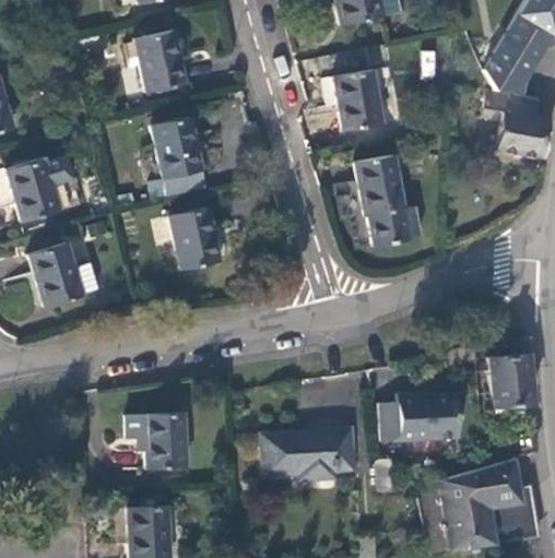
[(334,0),(342,25),(385,14),(380,0),(334,0)]
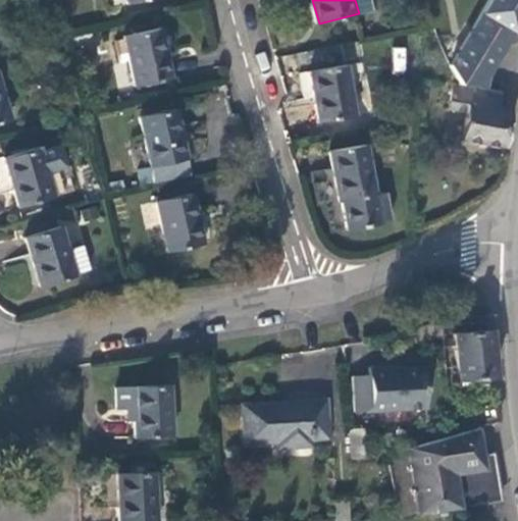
[(489,0),(454,60),(462,83),(481,86),(506,45),(517,23),(517,0),(489,0)]
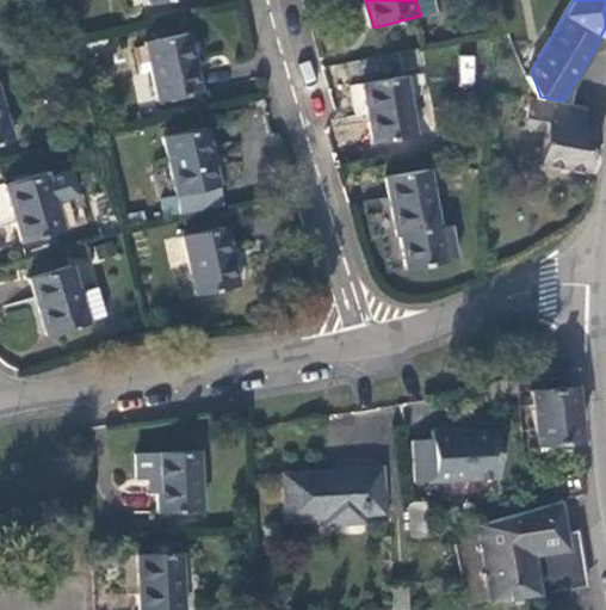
[(186,36),(144,44),(158,103),(198,92),(186,36)]
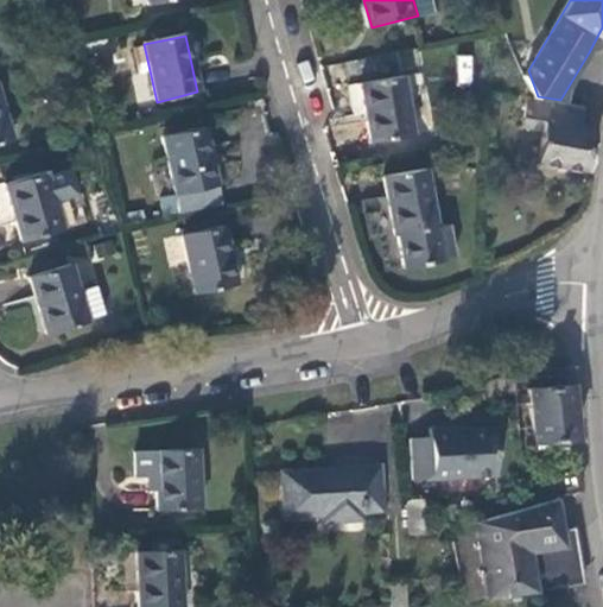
[(476,54),(462,54),(463,80),(476,80),(476,54)]
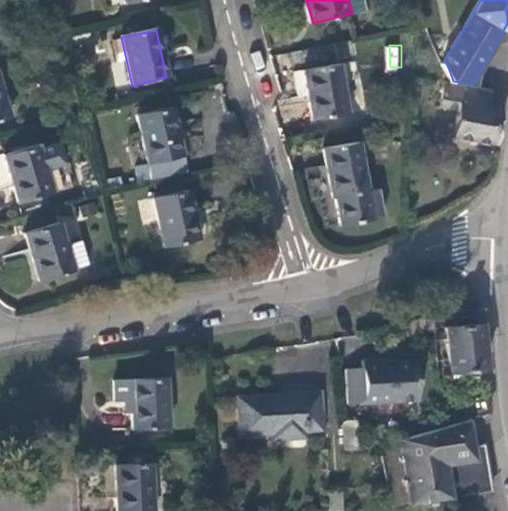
[(309,71),(319,120),(354,112),(343,63),(309,71)]
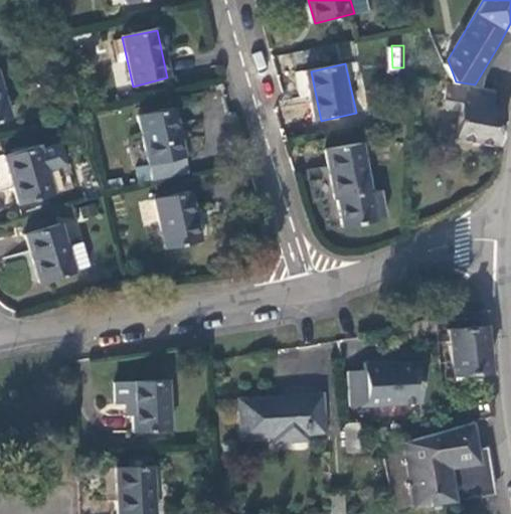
[(0,69),(0,121),(14,118),(0,69)]
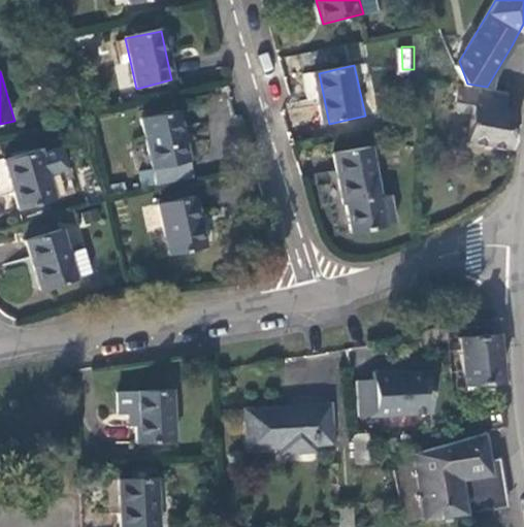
[(505,108),(508,91),(487,87),(467,84),(461,83),(458,107),(475,110),(470,139),(512,146),(513,136),(518,110),(505,108)]
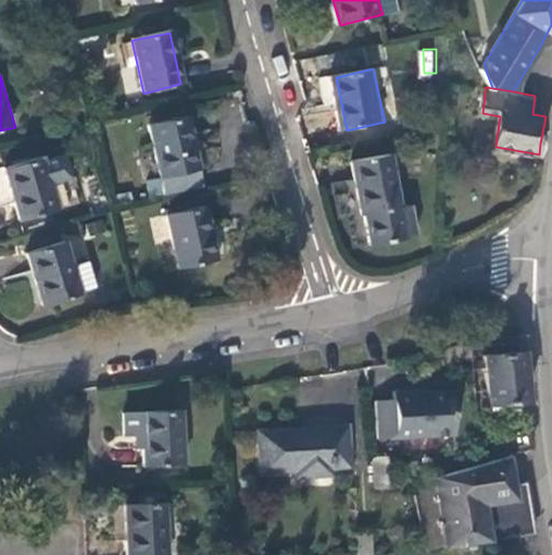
[(188,117),(149,126),(161,178),(199,168),(188,117)]
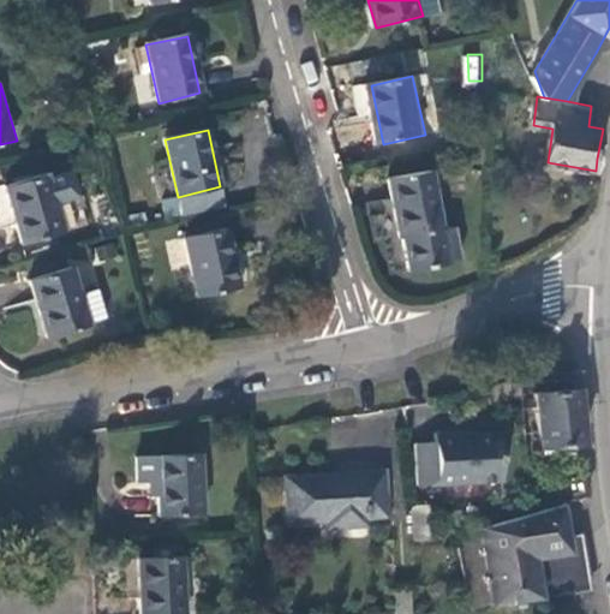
[(431,168),(389,178),(404,237),(408,236),(417,269),(456,260),(455,257),(464,255),(456,224),(444,227),(431,168)]
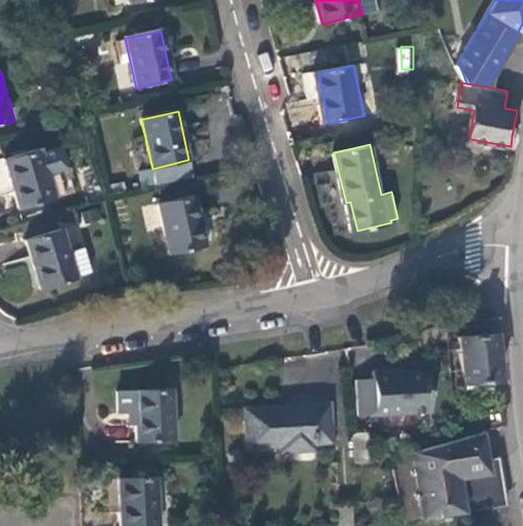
[(43,149),(6,160),(22,210),(58,199),(50,175),(71,170),(64,147),(44,153),(43,149)]
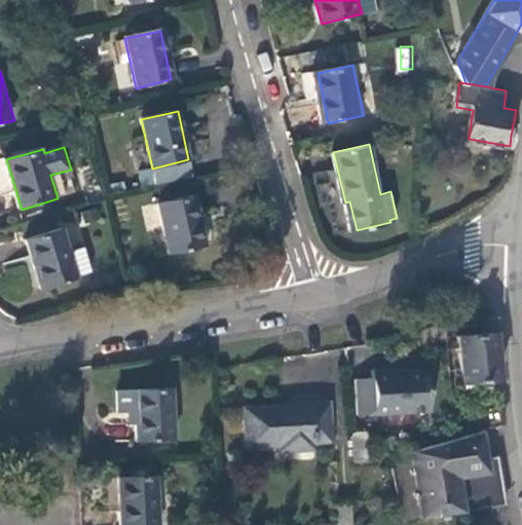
[(196,196),(159,203),(170,254),(207,246),(196,196)]
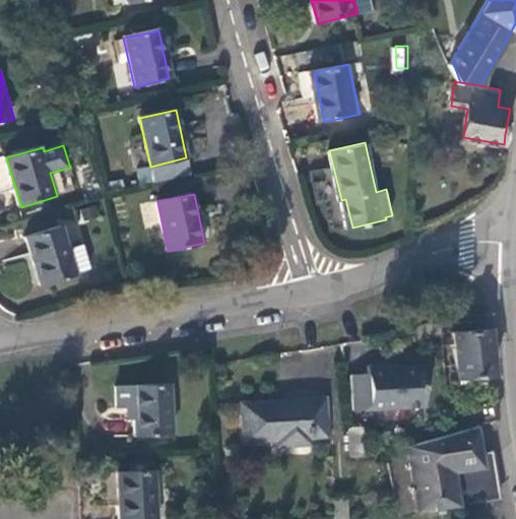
[(64,226),(26,238),(41,287),(77,276),(77,273),(91,269),(85,245),(70,249),(64,226)]
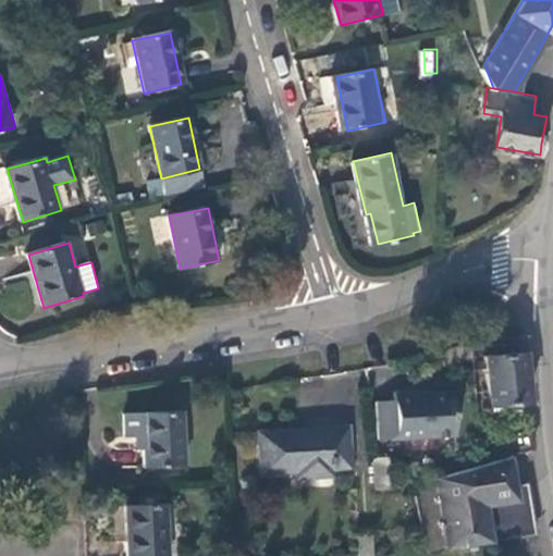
[(525,351),(487,356),(491,406),(529,402),(526,363),(525,351)]
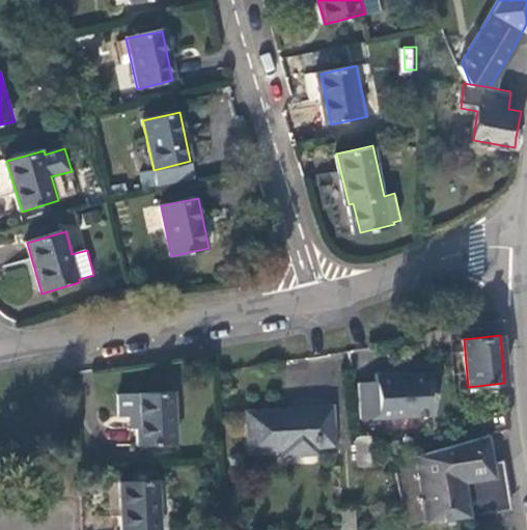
[(376,383),(357,384),(359,420),(433,414),(430,373),(394,377),(394,373),(375,375),(376,383)]
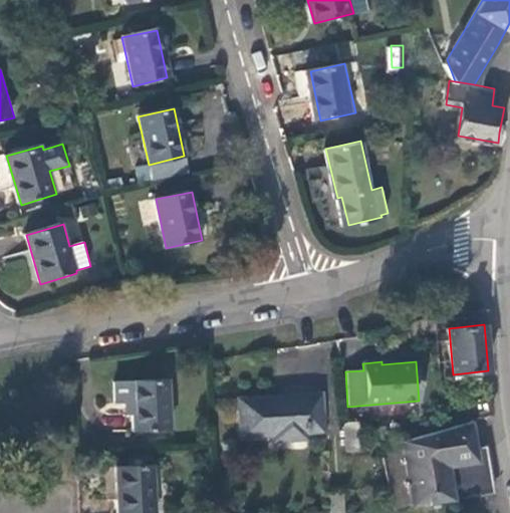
[(173,376),(137,377),(140,428),(175,427),(173,376)]
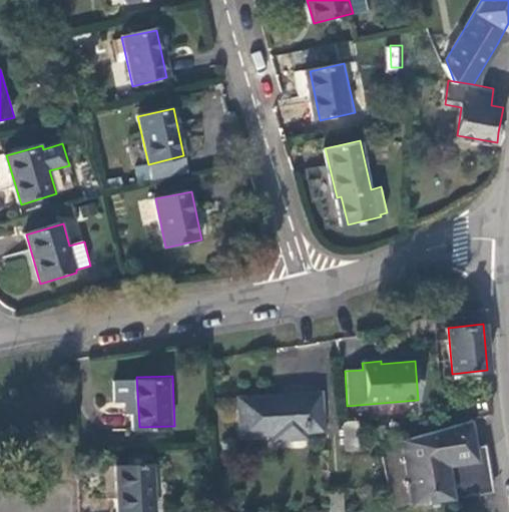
[(323,397),(239,400),(241,438),(274,437),(275,442),(307,441),(307,435),(325,434),(323,397)]
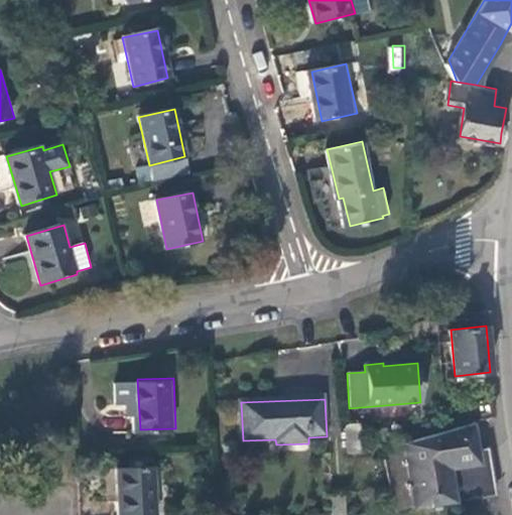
[(445,429),(404,441),(415,508),(494,495),(489,459),(487,447),(474,449),(470,422),(461,425),(445,429)]
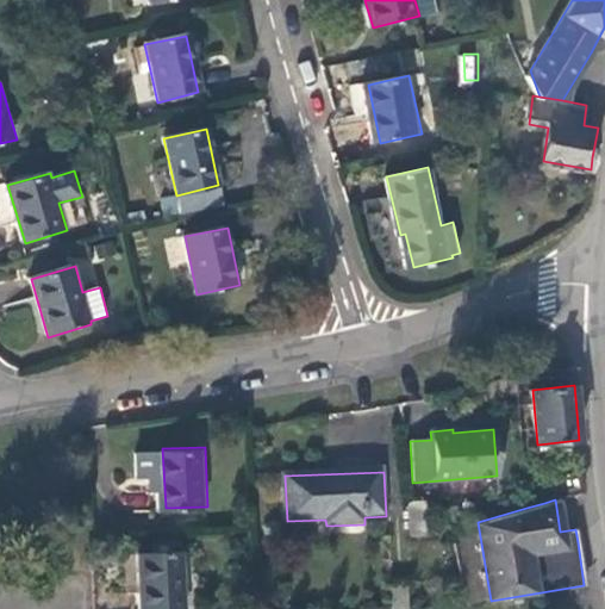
[(413,503),(415,534),(429,534),(428,502),(413,503)]
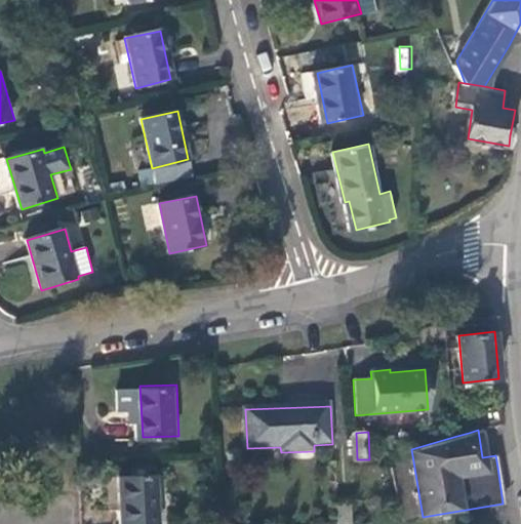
[(161,472),(124,475),(125,509),(125,523),(155,523),(163,523),(161,472)]
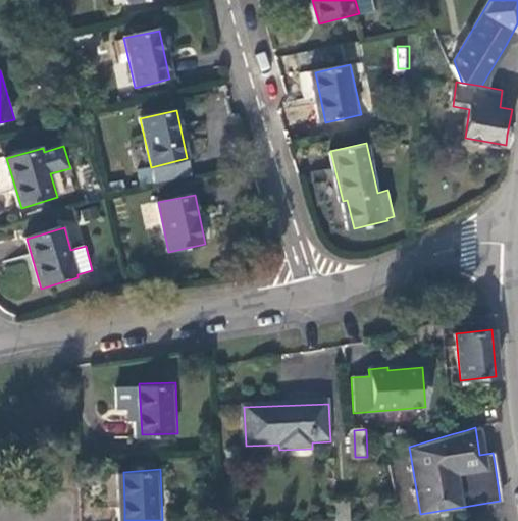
[(350,520),(350,500),(334,501),(334,520),(350,520)]
